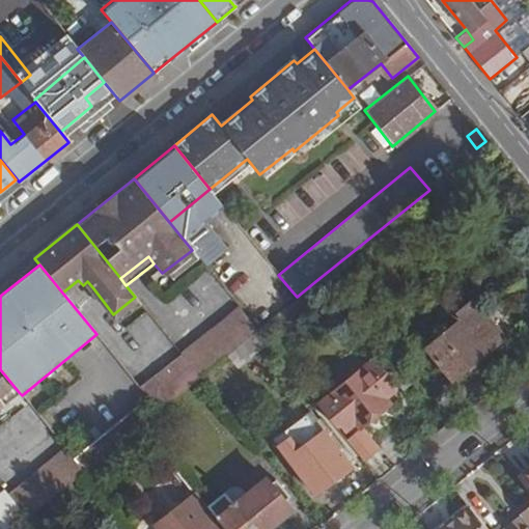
[(87,281),(83,285),(88,291),(93,288),(87,281)]
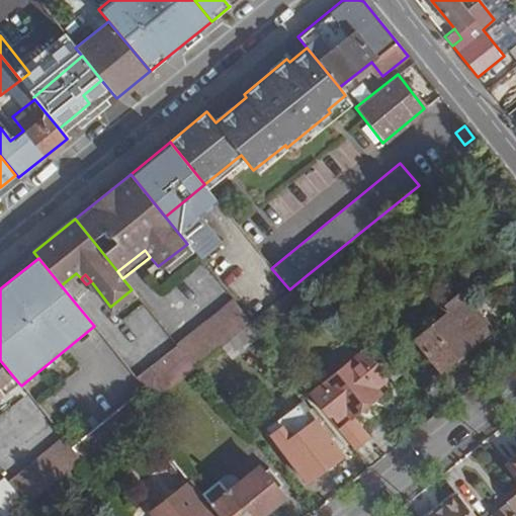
[(291,289),(263,311),(272,324),(301,303),(291,289)]
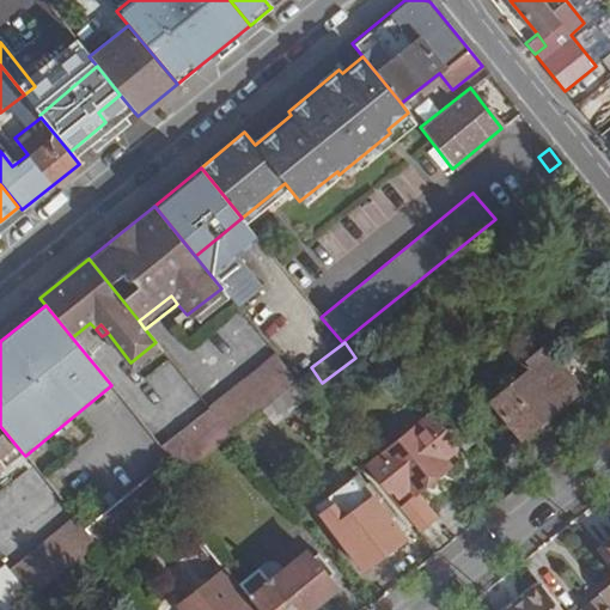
[(526,358),(532,365),(490,400),(520,435),(579,390),(543,346),(526,358)]
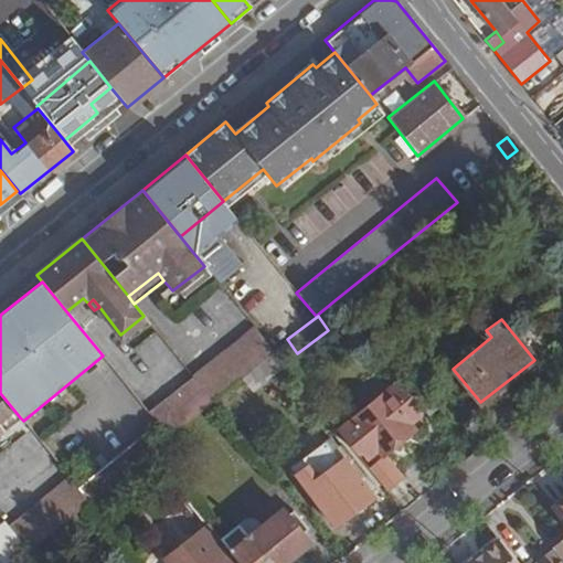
[(273,350),(254,328),(192,378),(212,401),(240,376),(273,350)]
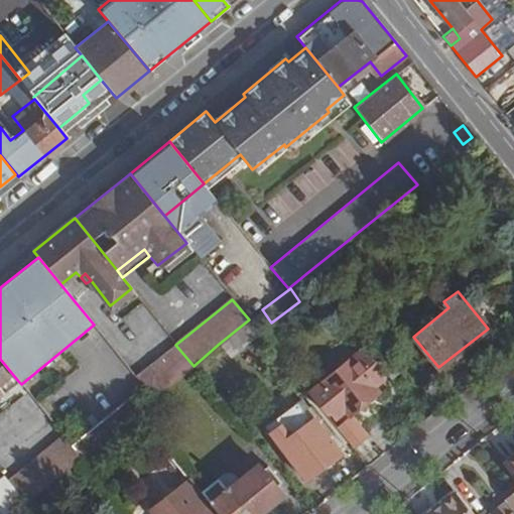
[(249,319),(219,344),(230,358),(260,333),(249,319)]
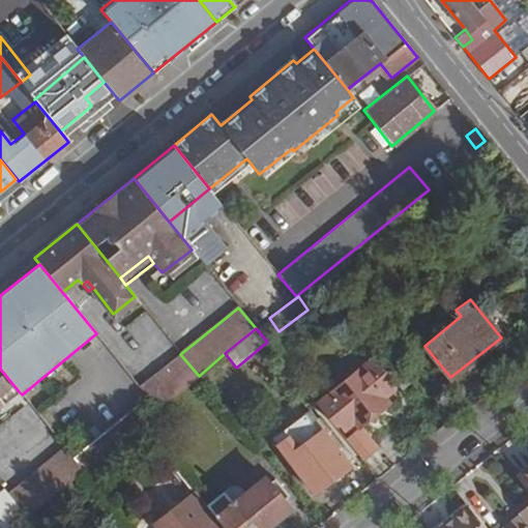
[(199,376),(180,354),(140,387),(157,410),(199,376)]
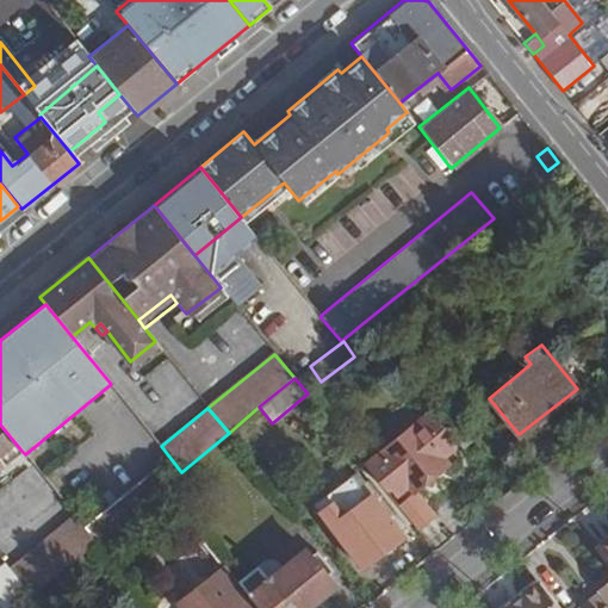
[(430,410),(364,464),(384,488),(389,486),(396,494),(405,485),(409,483),(442,456),(452,448),(446,439),(451,435),(430,410)]
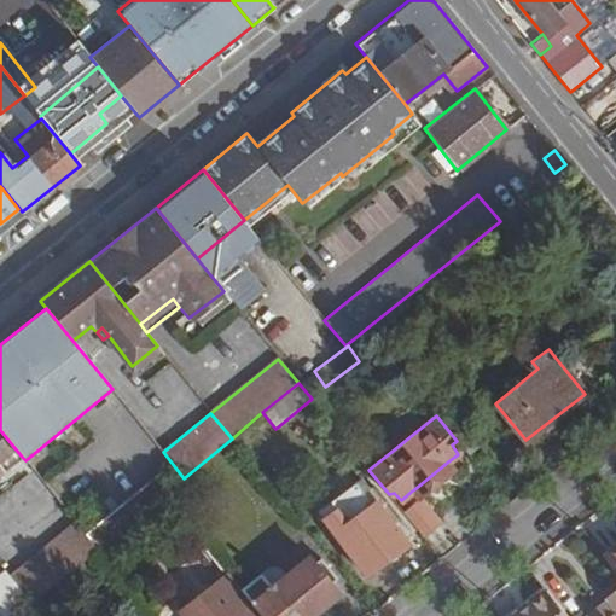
[(0,474),(22,457),(0,430),(0,474)]
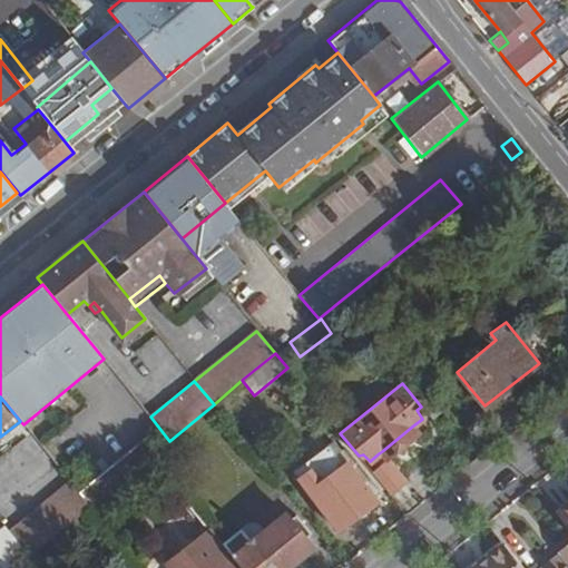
[(376,500),(332,440),(294,468),(338,529),(376,500)]
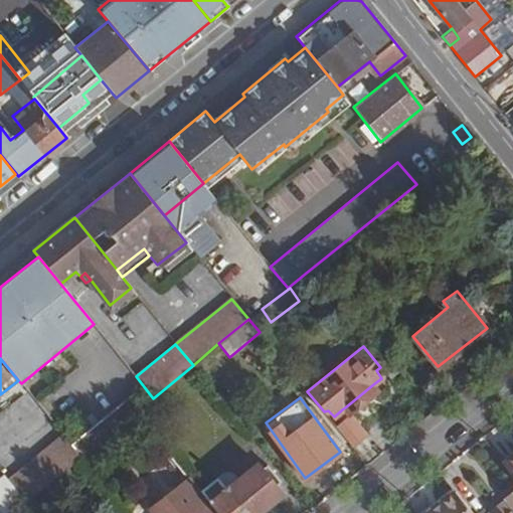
[(137,411),(126,398),(93,425),(104,439),(137,411)]
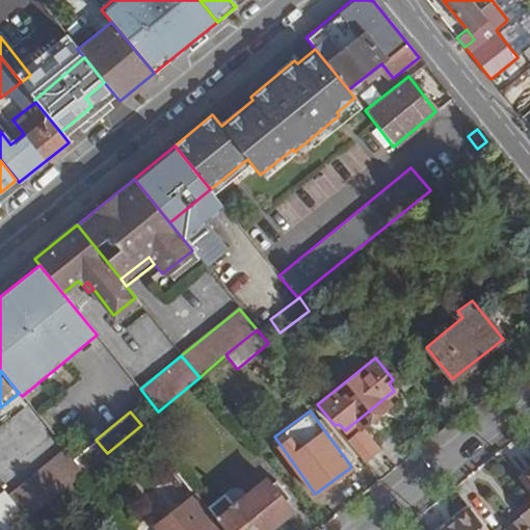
[(335,425),(366,462),(380,449),(356,421),(353,423),(345,430),(339,424),(335,425)]
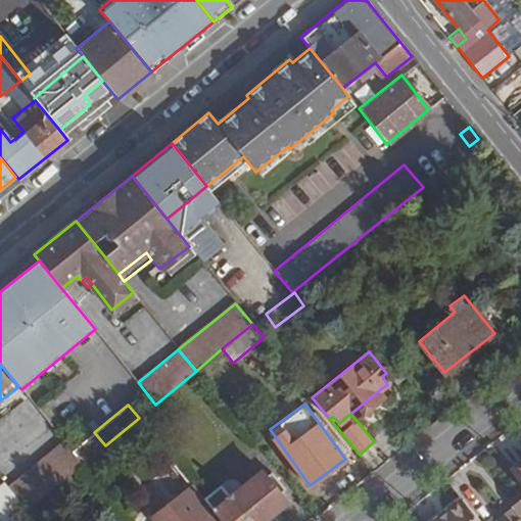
[(94,432),(72,451),(83,464),(105,445),(94,432)]
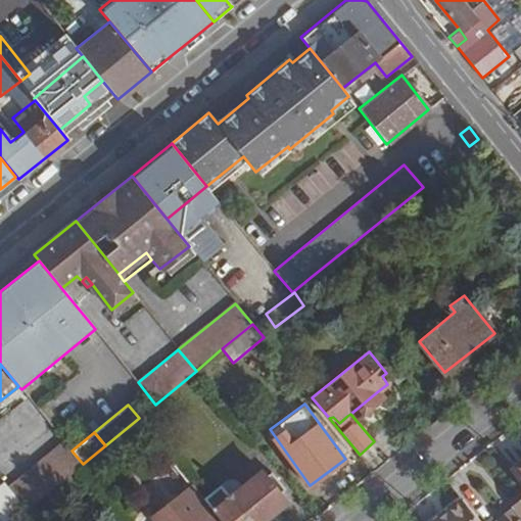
[(72,451),(63,440),(7,487),(22,507),(26,511),(83,464),(72,451)]
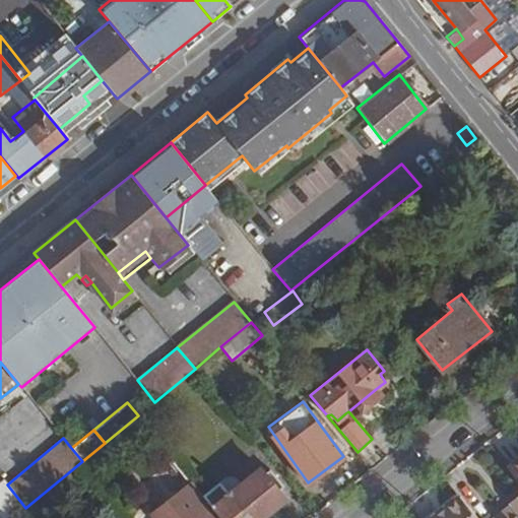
[(517,457),(506,467),(517,481),(517,457)]
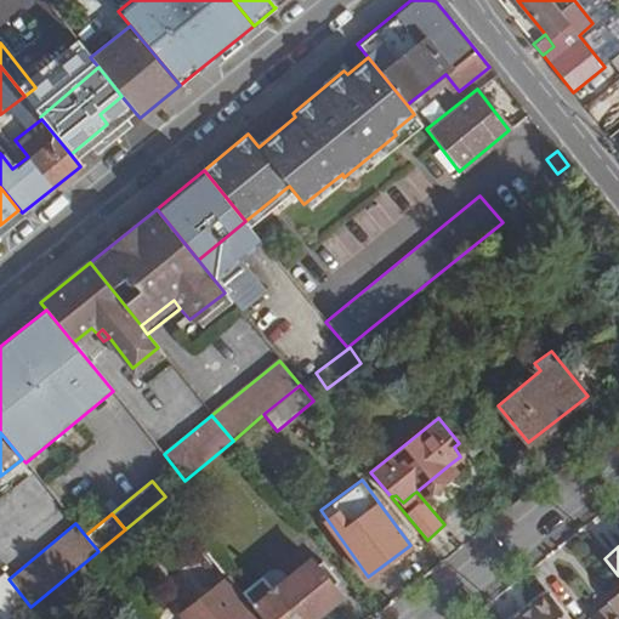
[(261,580),(243,594),(251,605),(262,618),(311,618),(339,597),(331,588),(340,580),(323,558),(314,566),(310,560),(270,590),(261,580)]
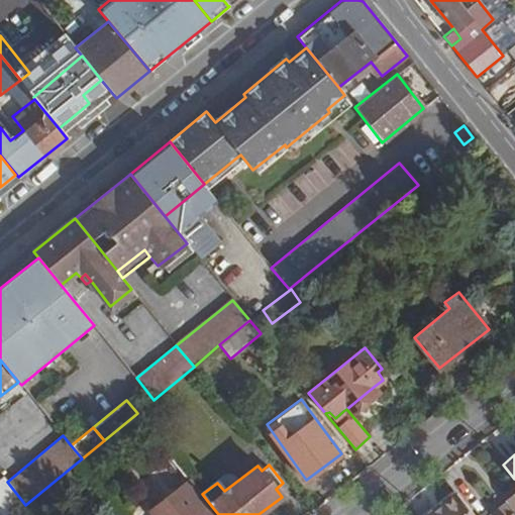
[(7,482),(3,478),(0,480),(0,514),(4,514),(22,501),(7,482)]
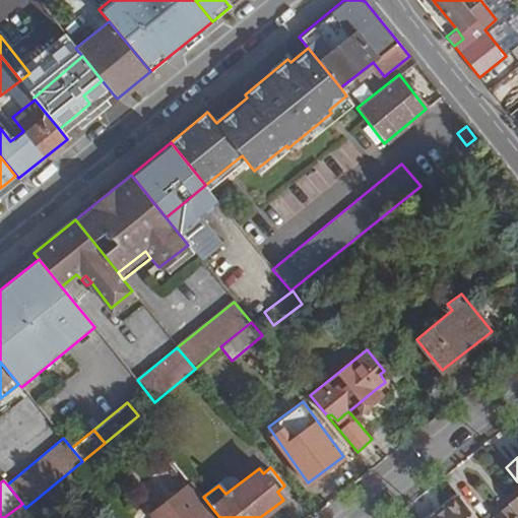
[(151,514),(154,517),(219,517),(210,506),(191,483),(151,514)]
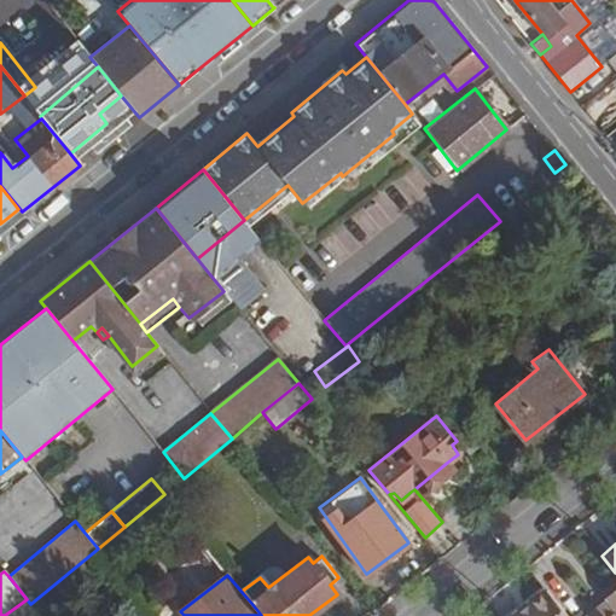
[(337,594),(347,587),(338,577),(330,585),(337,594)]
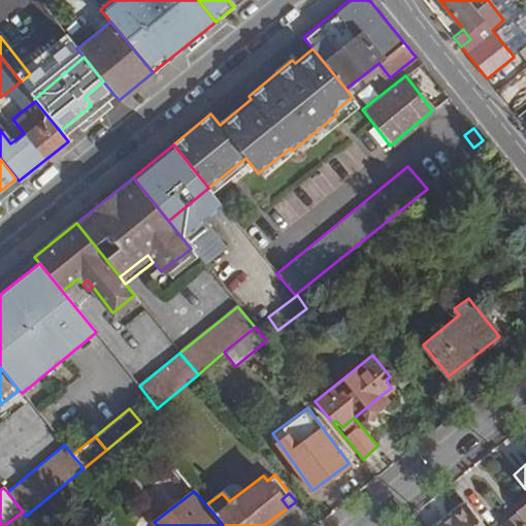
[(436,525),(483,525),(465,502),(436,525)]
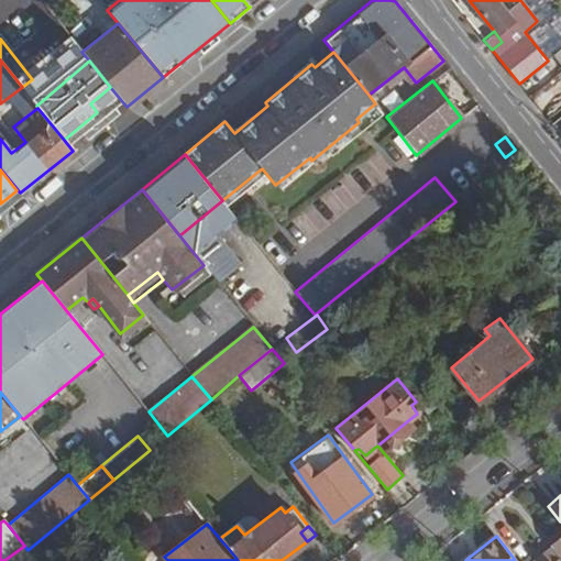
[(560,560),(560,538),(552,546),(557,550),(542,560),(560,560)]
